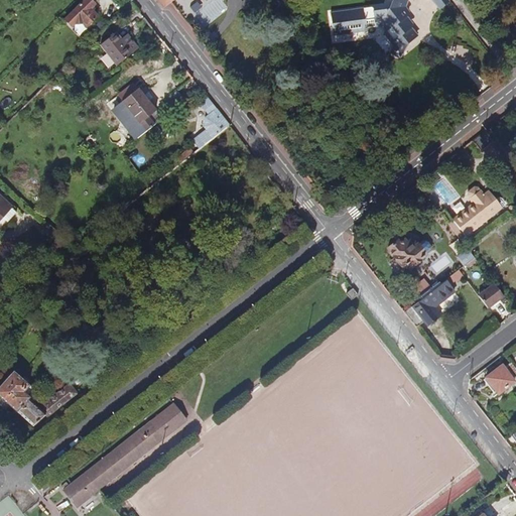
[(85,0),(65,19),(72,26),(79,20),(87,27),(97,16),(91,9),(95,4),(94,4),(96,2),(94,0),(85,0)]
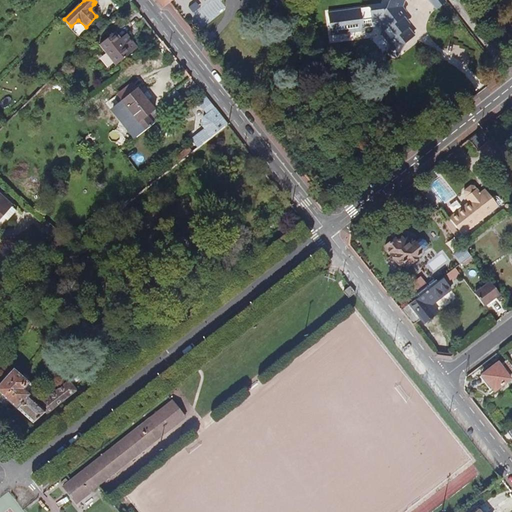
[(386,0),(383,8),(369,9),(368,6),(367,5),(327,7),(329,30),(362,28),(363,27),(364,25),(379,24),(383,29),(381,30),(381,32),(381,33),(389,45),(388,48),(388,49),(390,55),(395,57),(398,55),(400,52),(398,47),(413,35),(405,24),(399,17),(403,15),(404,13),(404,11),(403,9),(401,6),(403,0),(386,0)]
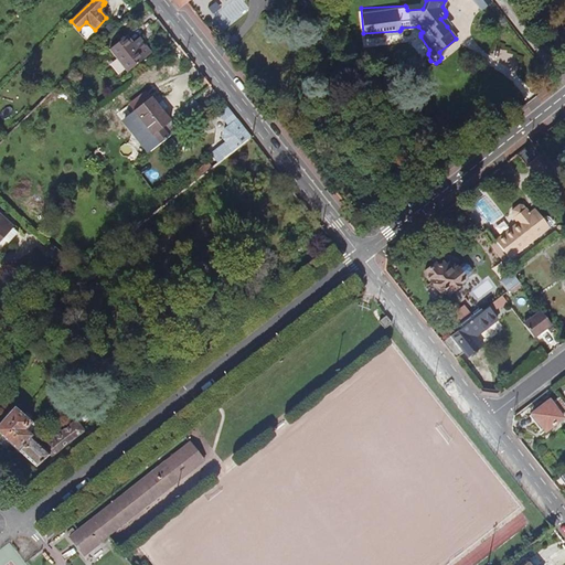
[(492,1),(491,0),(479,0),(476,3),(481,10),(492,1)]
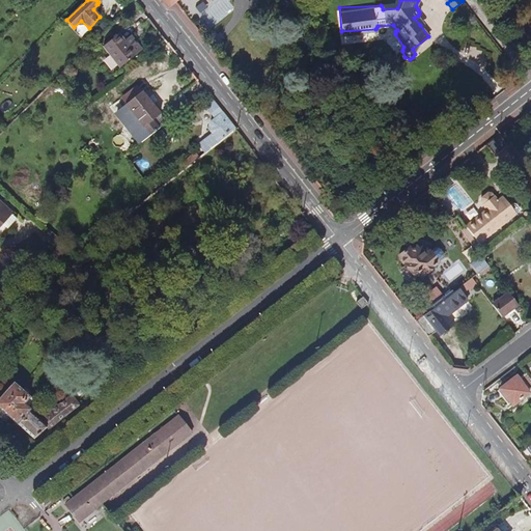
[(151,23),(135,1),(130,7),(145,27),(151,23)]
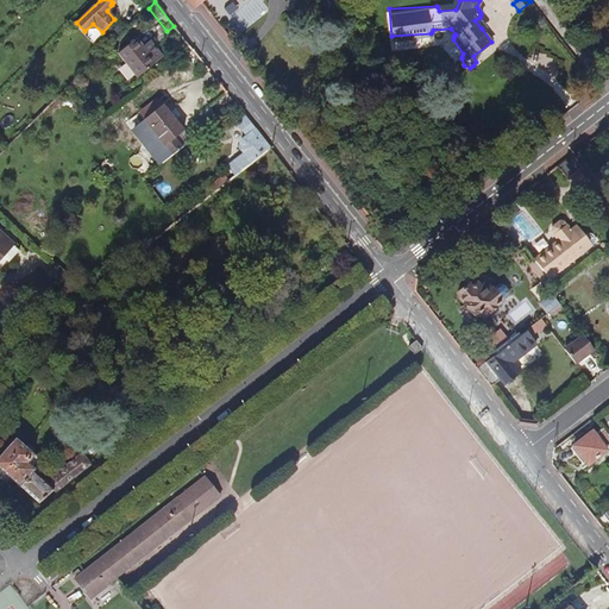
[(479,18),(475,20),(482,29),(484,26),(479,18)]
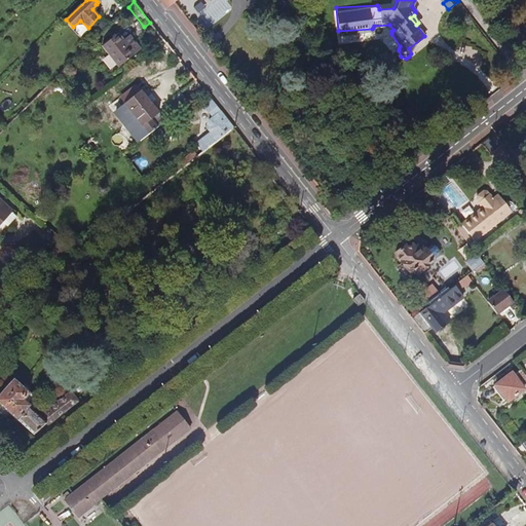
[(80,21),(73,27),(80,35),(88,28),(80,21)]
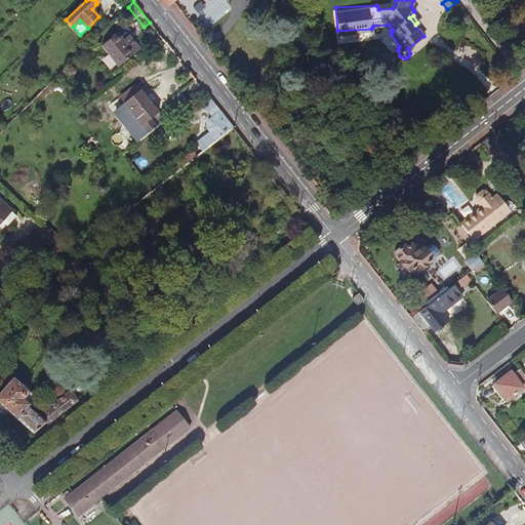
[(118,33),(103,45),(119,66),(139,50),(129,36),(123,40),(118,33)]
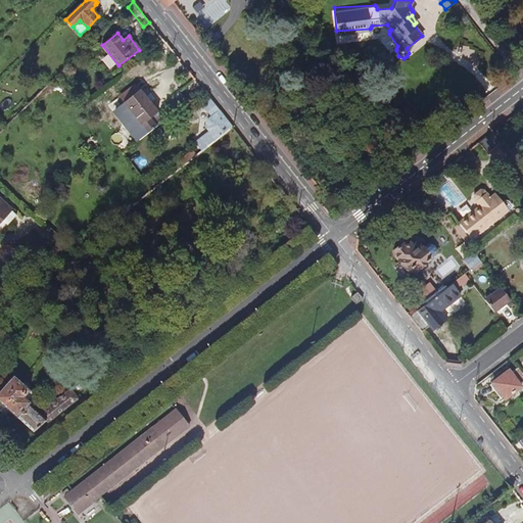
[(125,103),(140,91),(135,85),(120,97),(125,103)]
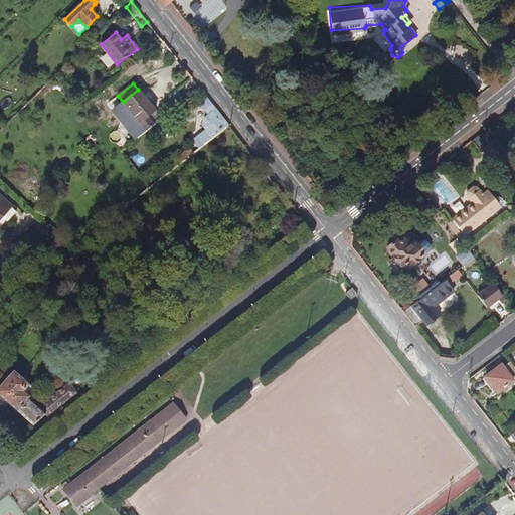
[(146,131),(162,119),(139,90),(138,90),(123,102),(146,131)]
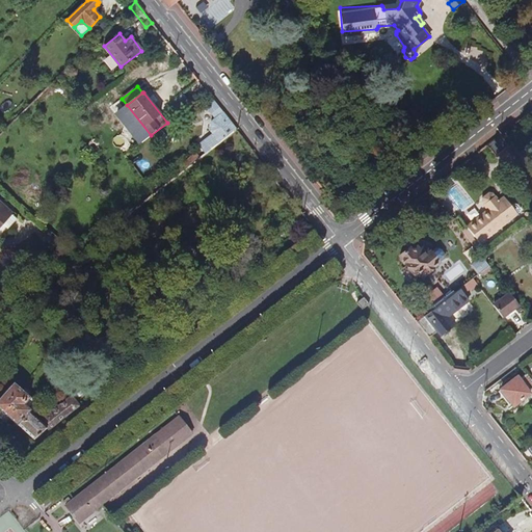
[(182,94),(171,103),(179,112),(180,113),(191,104),(182,94)]
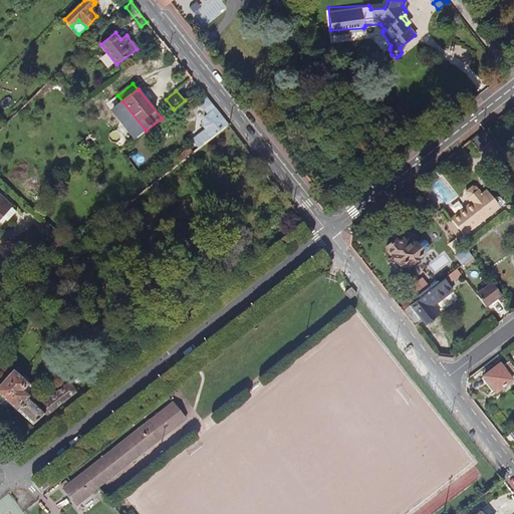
[(229,123),(207,96),(200,102),(209,114),(204,117),(204,126),(206,130),(192,140),(198,148),(229,123)]
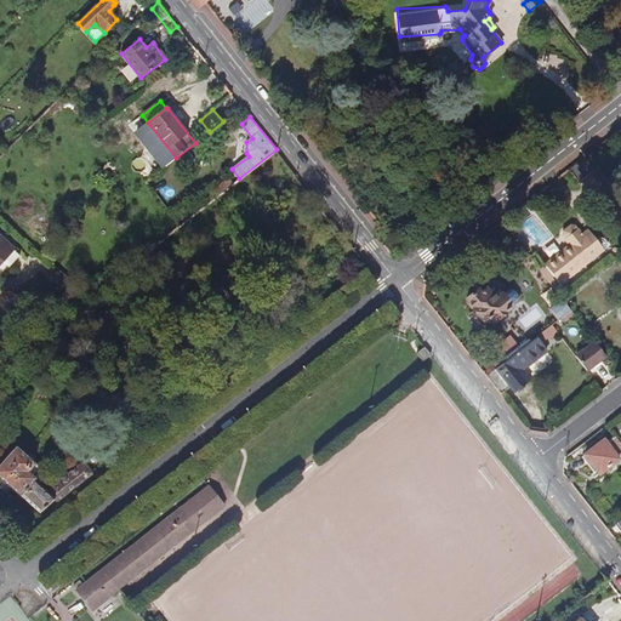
[(204,198),(208,203),(232,184),(228,180),(204,198)]
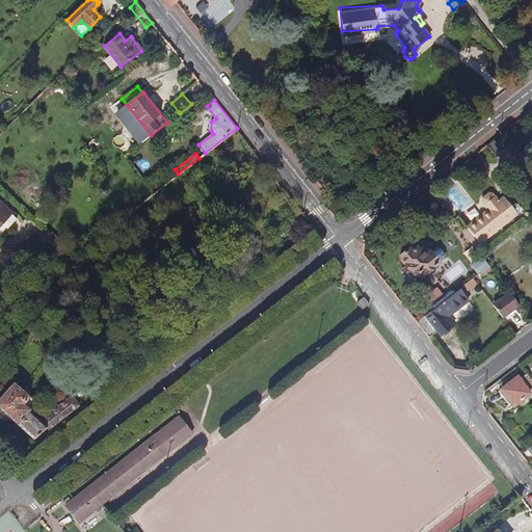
[(486,210),(461,230),(474,247),(515,215),(505,202),(502,204),(499,201),(496,195),(495,195),(493,192),(489,192),(482,197),(481,202),(483,205),(486,210)]
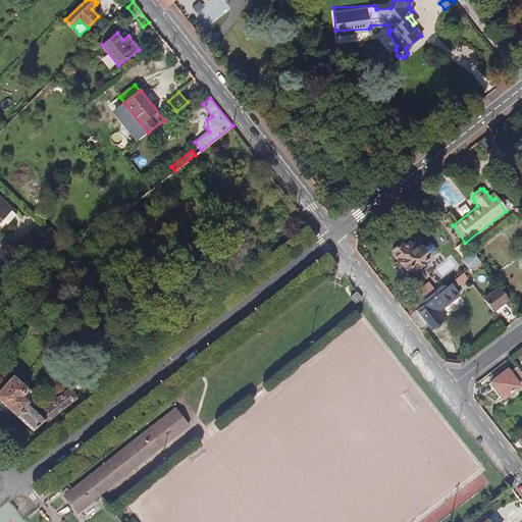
[(432,190),(428,194),(432,199),(436,195),(432,190)]
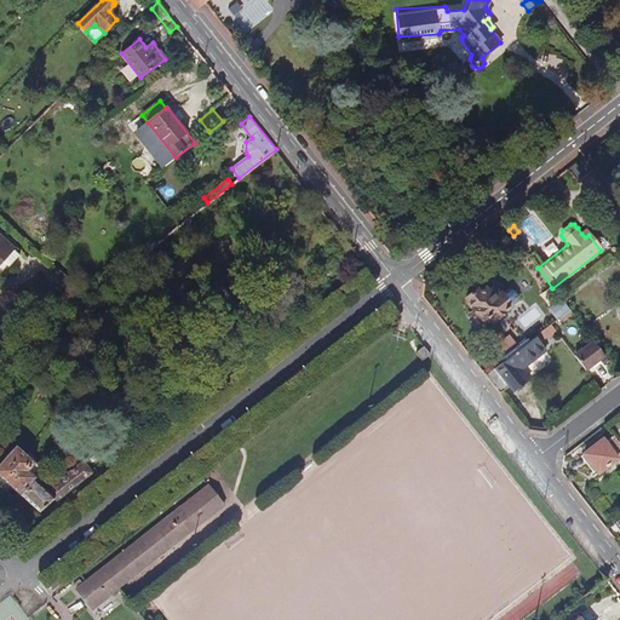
[(587,229),(581,234),(585,237),(589,235),(601,251),(603,250),(587,229)]
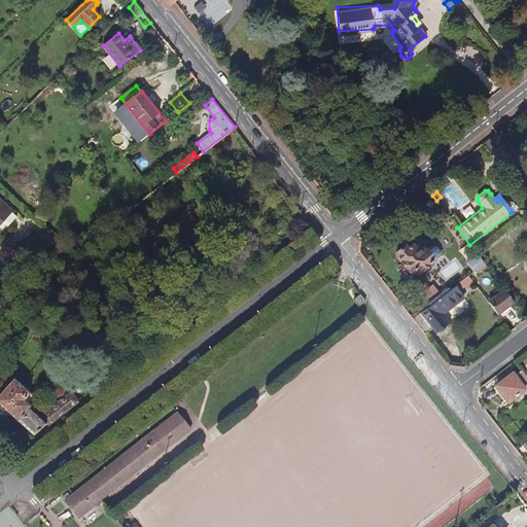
[(11,212),(0,201),(0,223),(4,218),(10,224),(16,216),(14,214),(16,212),(13,210),(11,212)]
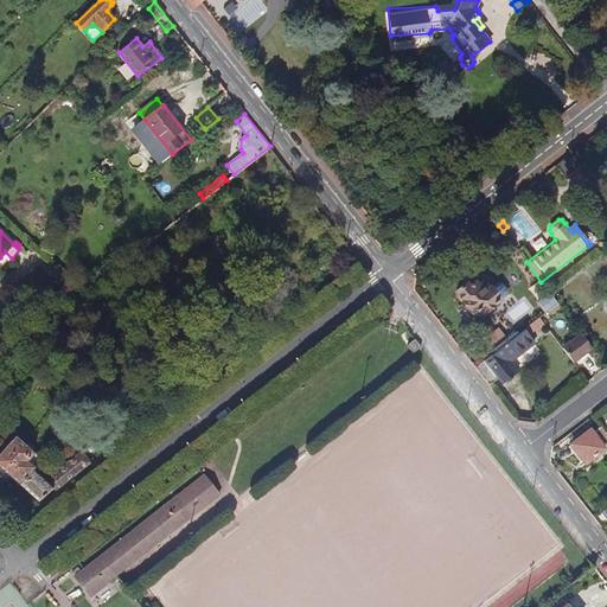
[(467,283),(457,293),(464,301),(462,301),(473,314),(477,311),(481,315),(493,306),(493,305),(508,294),(508,291),(502,282),(498,282),(490,289),(484,282),(478,286),(475,283),(471,288),(467,283)]
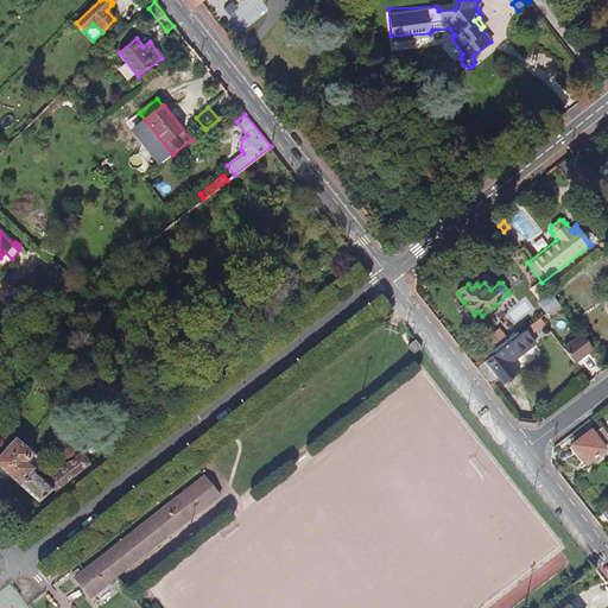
[(537,302),(546,315),(550,312),(559,305),(553,297),(550,292),(549,291),(537,302)]
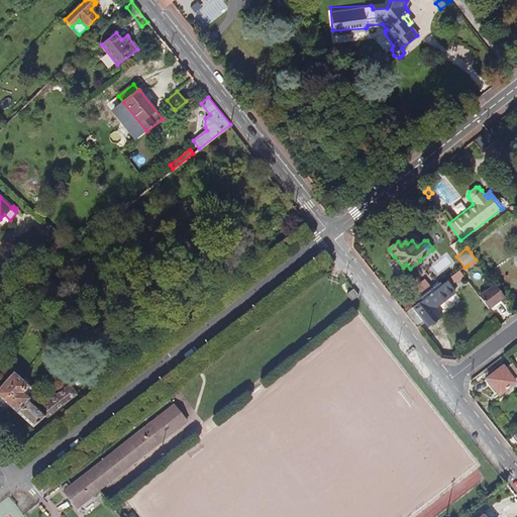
[(469,268),(477,262),(476,260),(468,266),(469,268)]
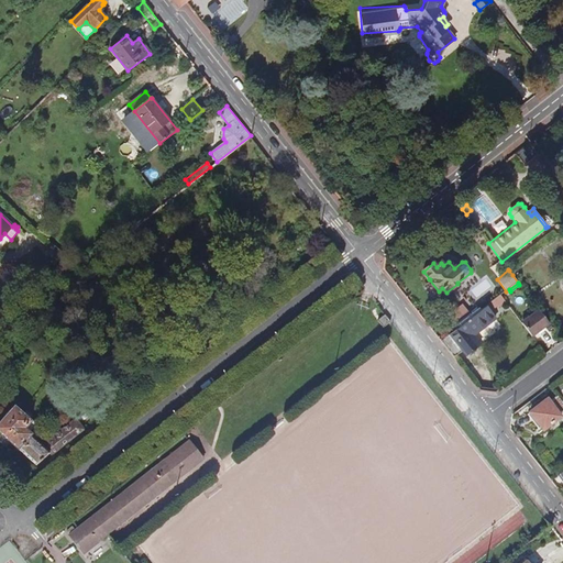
[(500,295),(495,299),(500,306),(506,302),(500,295)]
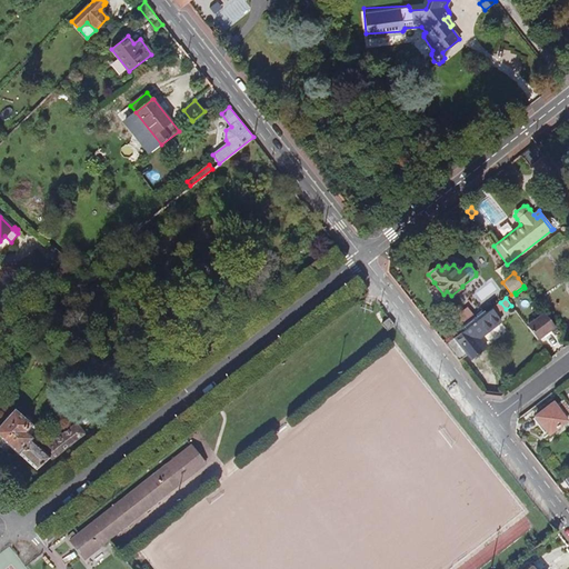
[(491,309),(446,345),(459,362),(468,355),(471,359),(486,348),(479,340),(501,322),(491,309)]
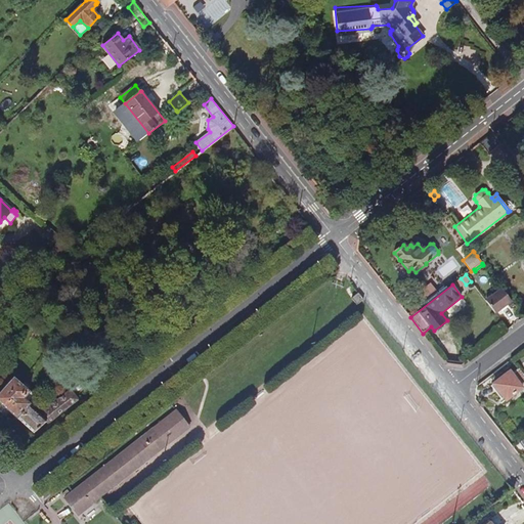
[(486,301),(495,313),(512,301),(501,289),(486,301)]
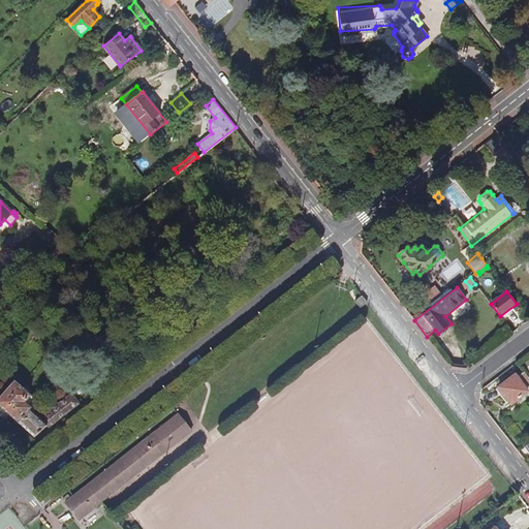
[(367,302),(362,296),(354,301),(361,308),(367,302)]
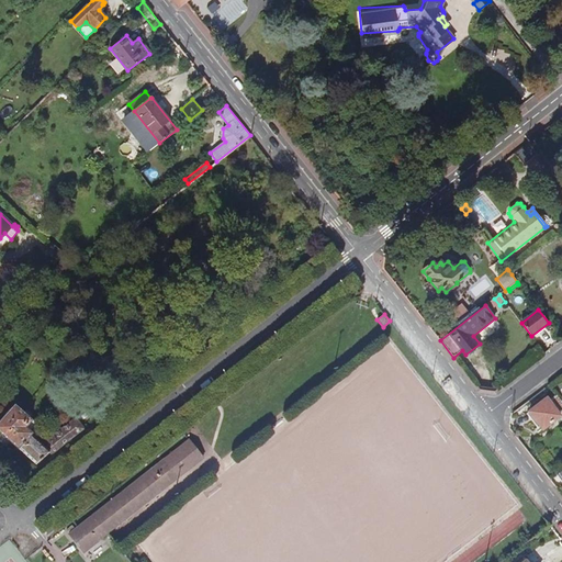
[(561,402),(557,395),(550,400),(559,409),(561,408),(561,409),(561,402)]
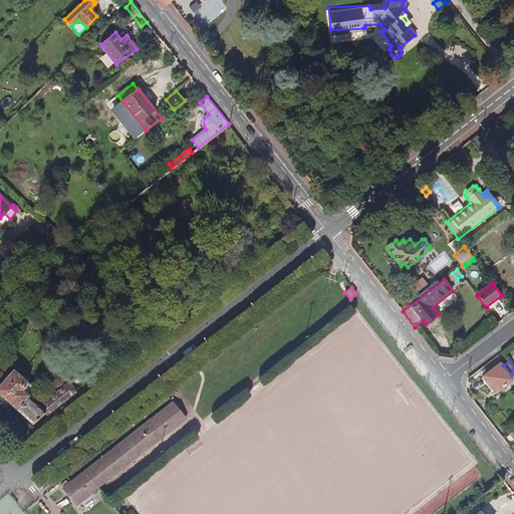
[(500,364),(484,376),(496,393),(512,380),(500,364)]
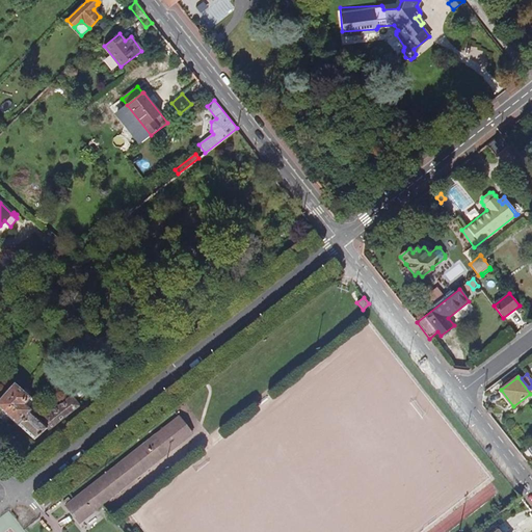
[(14,383),(0,398),(0,408),(17,424),(18,424),(34,440),(46,428),(49,430),(79,405),(72,396),(41,421),(29,411),(30,409),(28,407),(33,401),(14,383)]
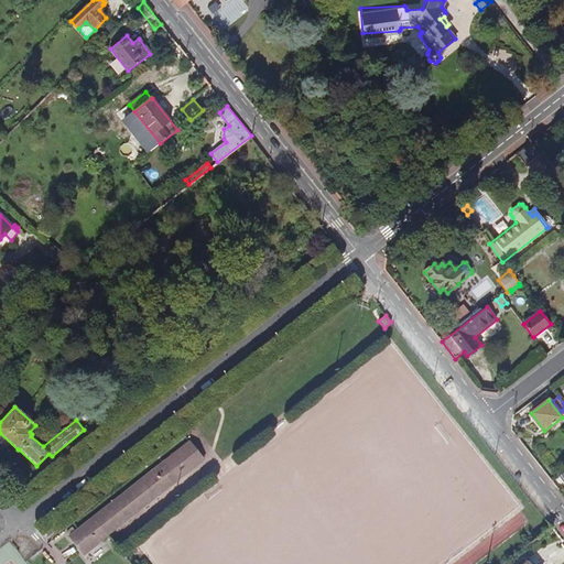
[(204,458),(190,441),(152,470),(152,472),(69,537),(74,542),(75,541),(84,551),(98,541),(99,543),(108,535),(108,534),(116,528),(112,523),(126,512),(130,517),(144,506),(140,501),(154,490),(158,495),(204,458)]
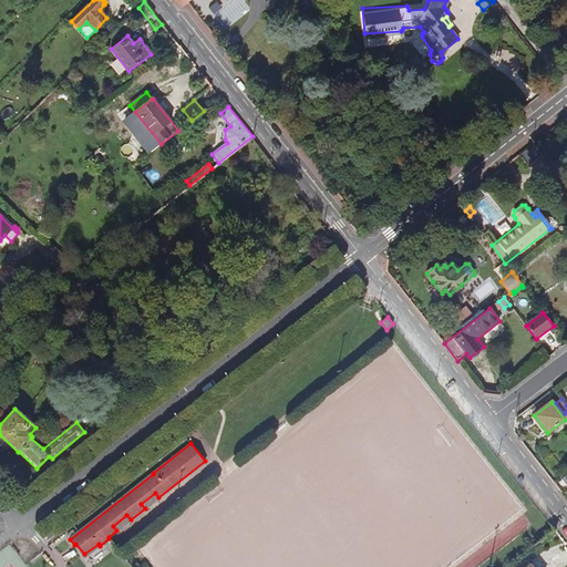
[(158,497),(155,493),(141,504),(145,508),(158,497)]
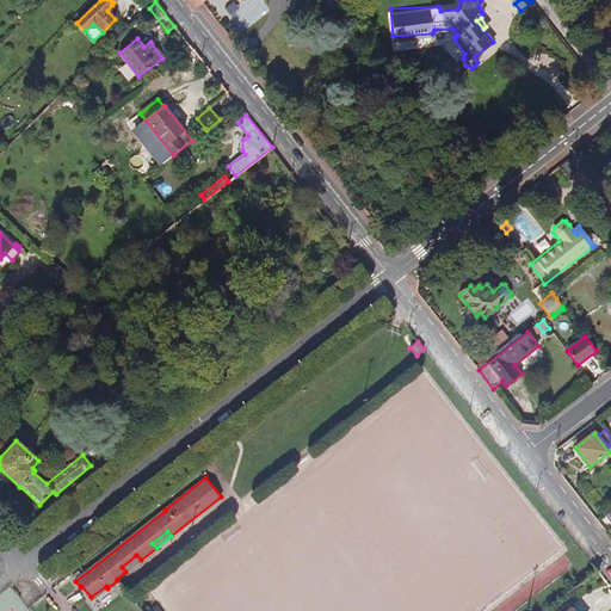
[(141,560),(136,555),(122,567),(125,572),(141,560)]
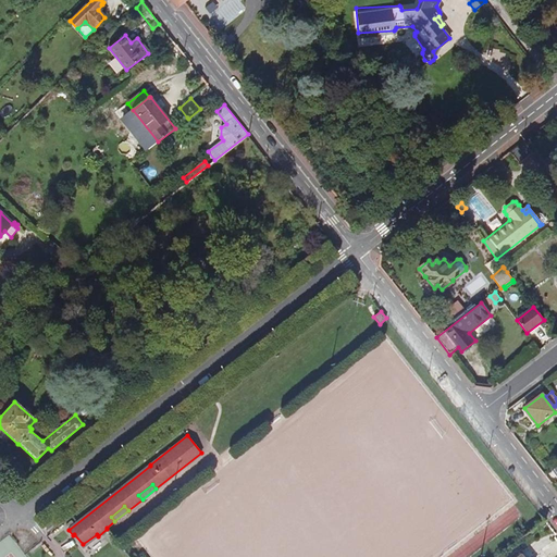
[(74,534),(73,535),(83,547),(98,536),(97,534),(83,544),(74,534)]
